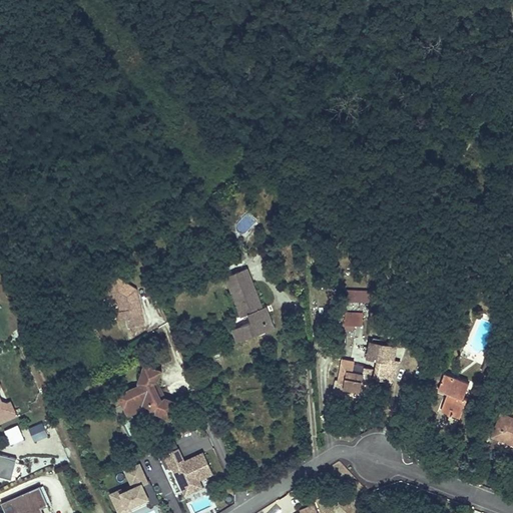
[(239,328),(244,341),(262,335),(260,329),(268,326),(269,321),(265,310),(261,311),(246,271),(231,277),(235,286),(229,289),(240,319),(247,317),(250,324),(239,328)]
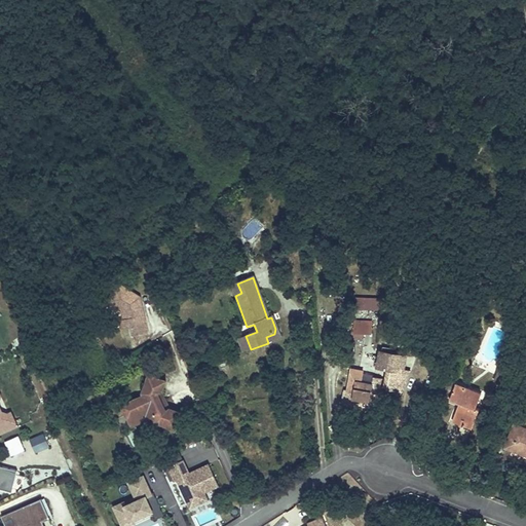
[(237,284),(231,286),(235,296),(241,293),(237,284)]
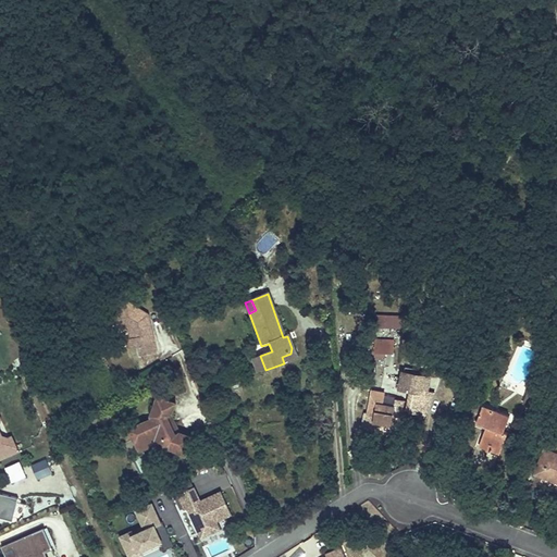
[(125,301),(112,321),(127,330),(128,339),(135,338),(136,347),(138,357),(156,353),(150,324),(146,325),(145,320),(148,316),(125,301)]
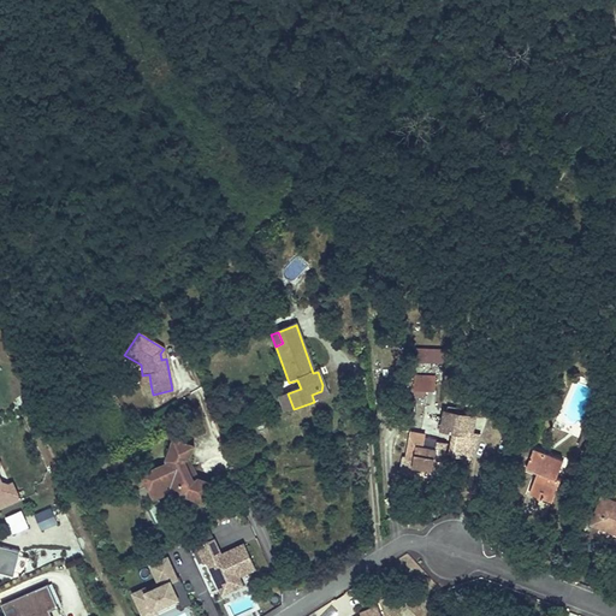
[(142,375),(138,377),(141,386),(150,384),(149,374),(142,375)]
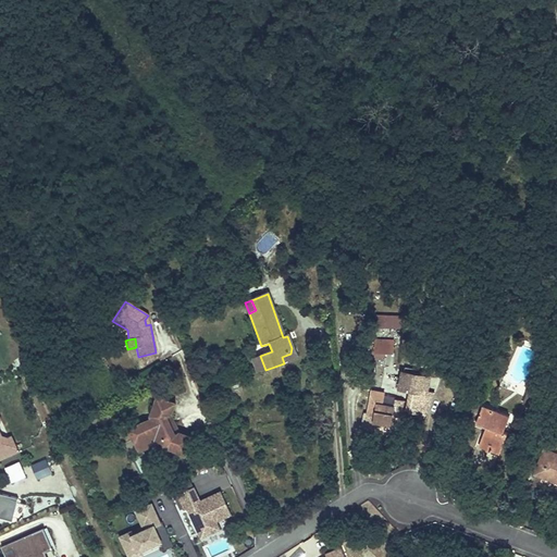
[(401,357),(403,344),(384,343),(383,356),(401,357)]
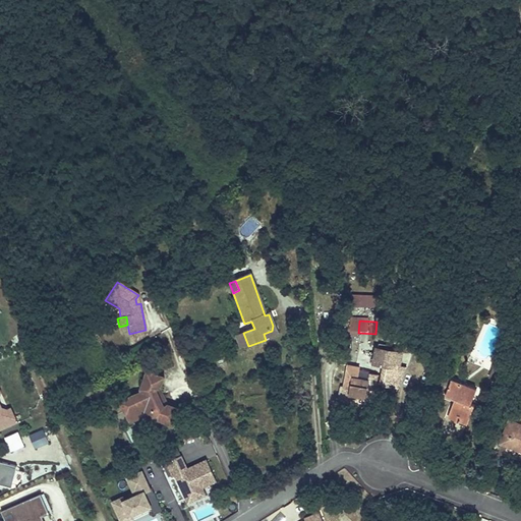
[(477,355),(493,359),(503,328),(487,323),(477,355)]
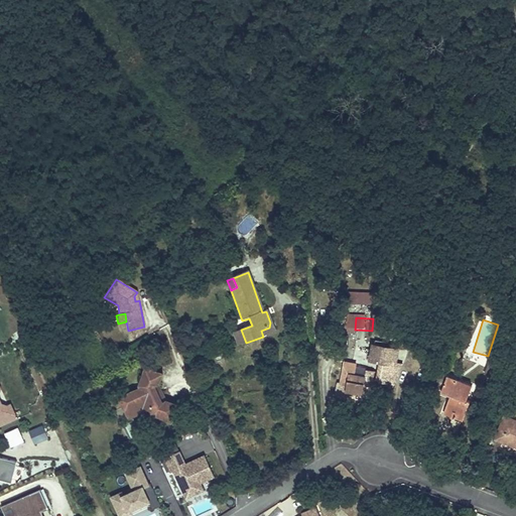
[(269,328),(261,331),(263,337),(274,333),(270,323),(269,328)]
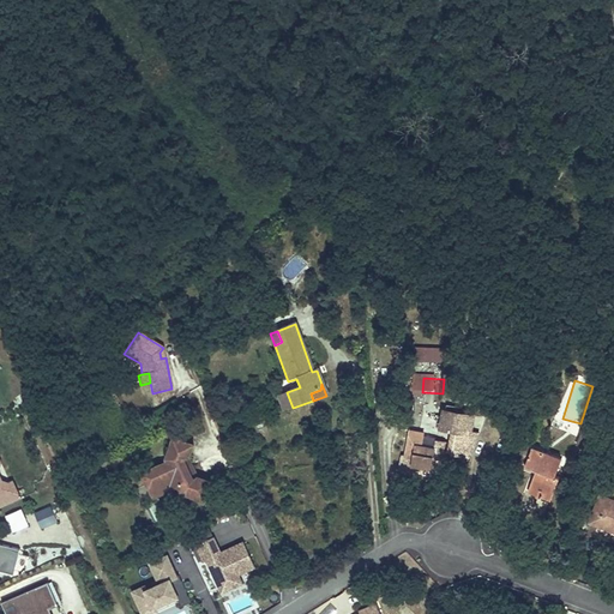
[(287,392),(277,397),(283,411),(293,408),(287,392)]
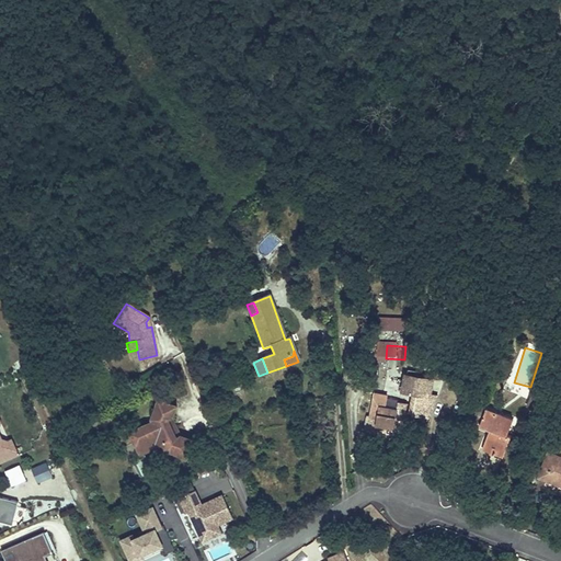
[(441,384),(413,378),(410,393),(421,396),(424,397),(420,416),(437,420),(445,401),(437,399),(441,384)]
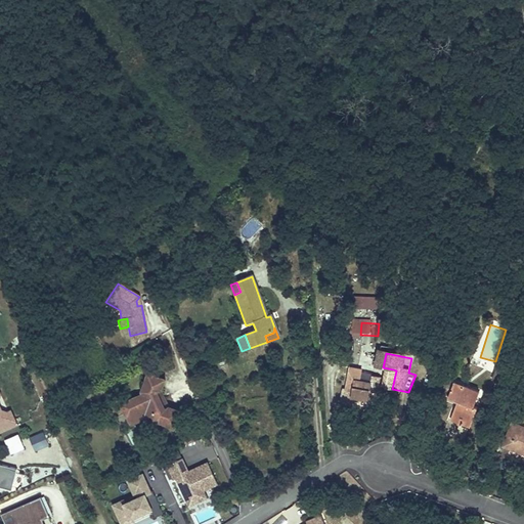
[(511,383),(517,370),(508,366),(501,378),(511,383)]
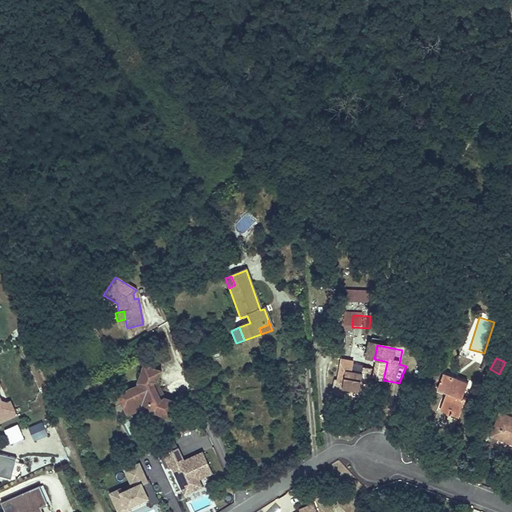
[(374,386),(377,371),(370,370),(370,368),(359,366),(360,364),(349,362),(344,383),(343,383),(341,389),(342,391),(344,391),(344,393),(360,397),(361,392),(365,393),(367,384),(374,386)]
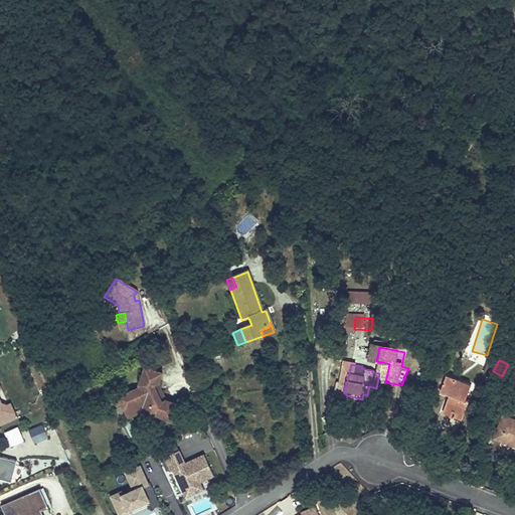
[(136,403),(140,412),(149,408),(151,414),(170,420),(176,405),(164,400),(156,384),(160,374),(145,368),(138,385),(140,388),(118,397),(124,409),(136,403)]
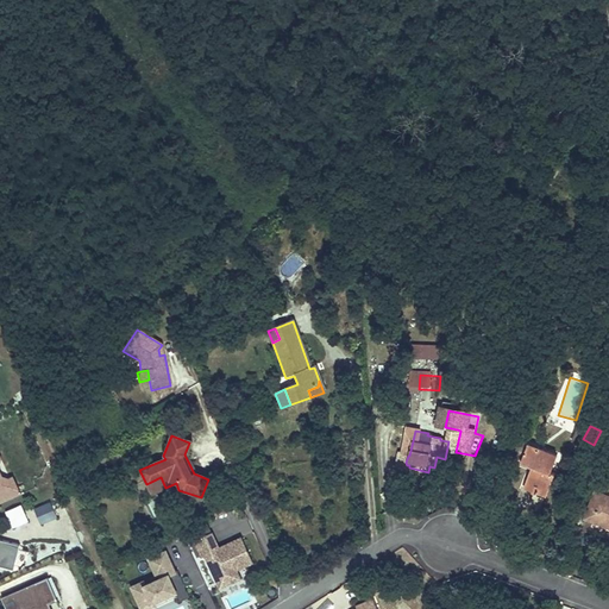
[(591,452),(594,445),(583,439),(581,446),(591,452)]
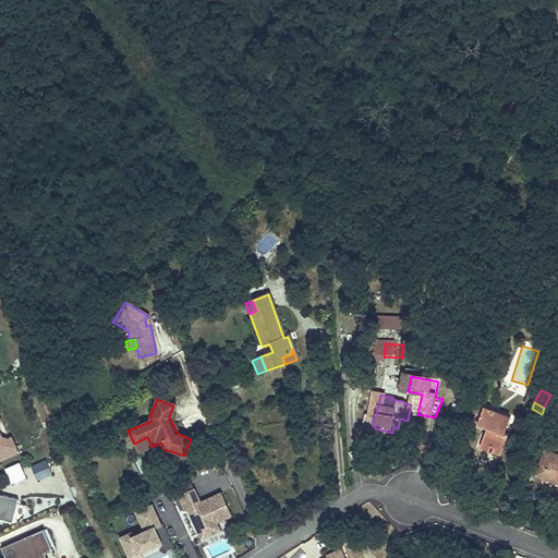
[(487,427),(493,413),(480,408),(474,422),(487,427)]
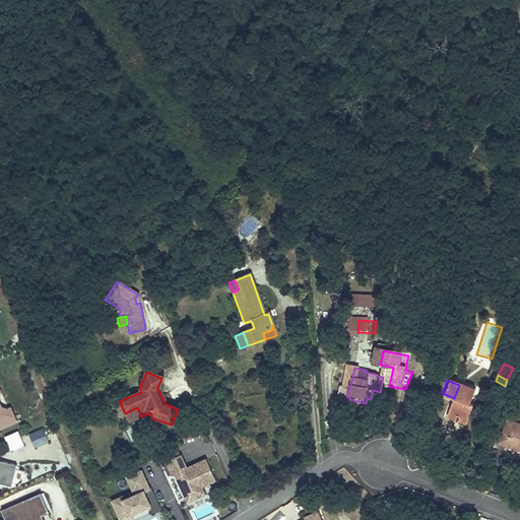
[(472,428),(480,408),(476,407),(482,393),(459,385),(454,398),(462,401),(460,406),(458,405),(453,419),(472,428)]
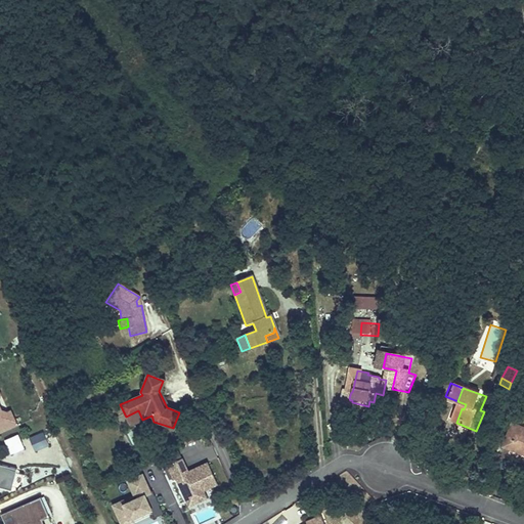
[(2,416),(0,409),(0,435),(16,428),(9,412),(7,413),(2,416)]
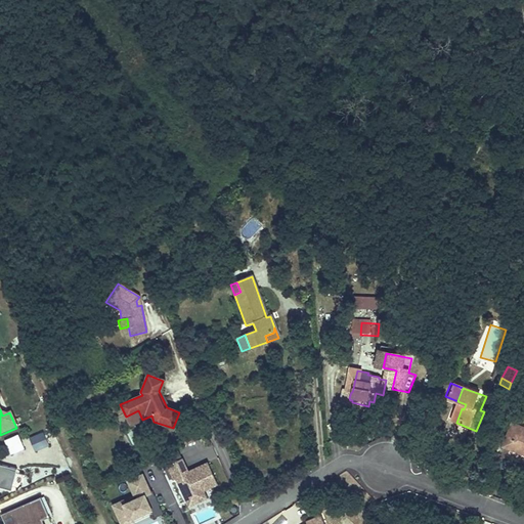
[(126,417),(129,425),(142,420),(138,410),(126,417)]
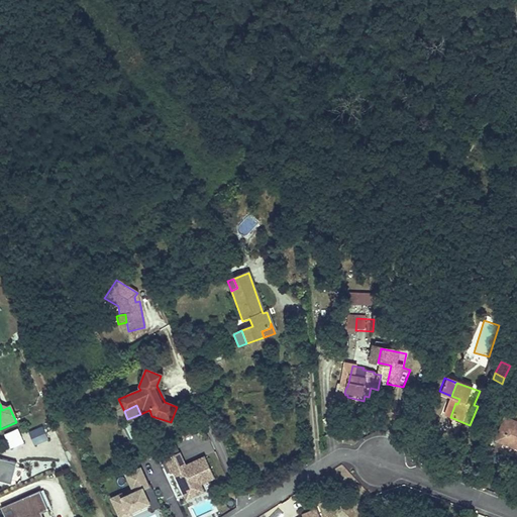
[(516,425),(511,423),(503,444),(516,450),(516,425)]
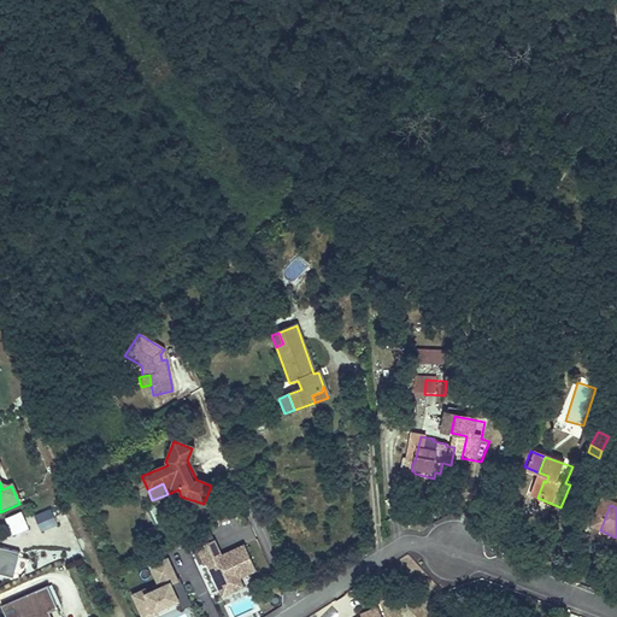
[(57,526),(51,511),(36,517),(43,532),(57,526)]
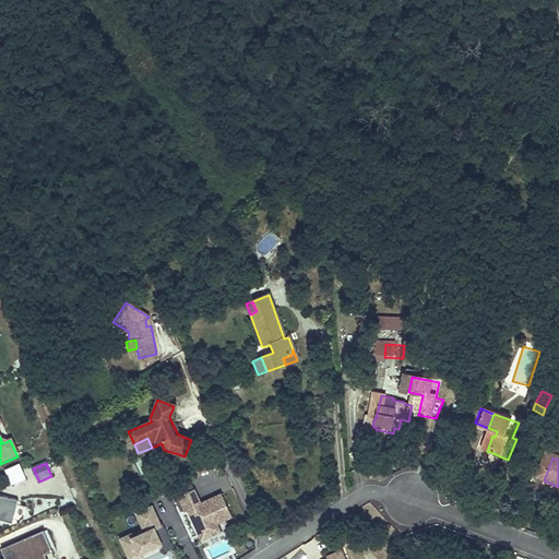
[(24,478),(19,465),(6,471),(12,484),(24,478)]
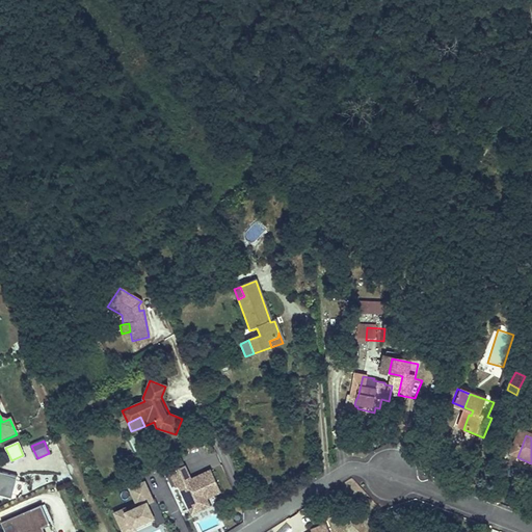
[(166,473),(167,471),(164,464),(157,469),(160,475),(166,473)]
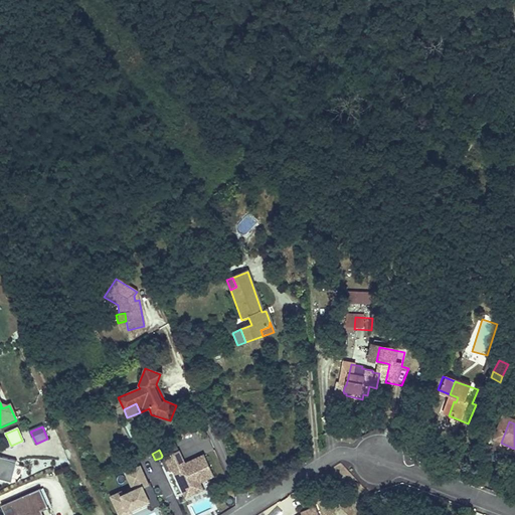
[(211,477),(202,456),(183,465),(177,452),(163,459),(169,471),(171,470),(183,496),(193,491),(191,486),(197,483),(211,477)]
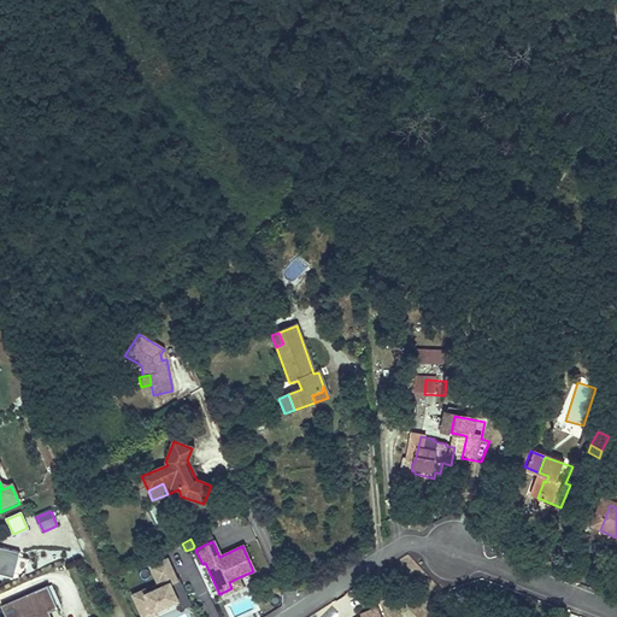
[(24,573),(28,556),(19,554),(16,570),(24,573)]
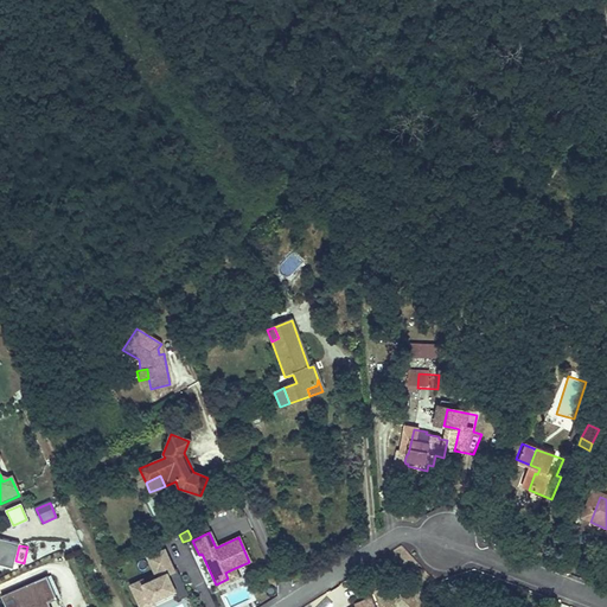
[(151,602),(183,587),(178,576),(174,577),(172,572),(163,551),(147,558),(154,574),(157,573),(159,577),(142,586),(141,582),(129,587),(139,606),(151,606),(153,606),(151,602)]
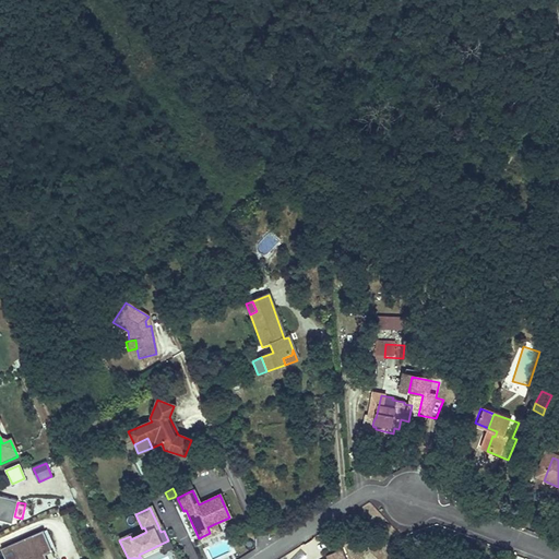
[(218,533),(214,524),(207,527),(210,533),(199,538),(200,540),(218,533)]
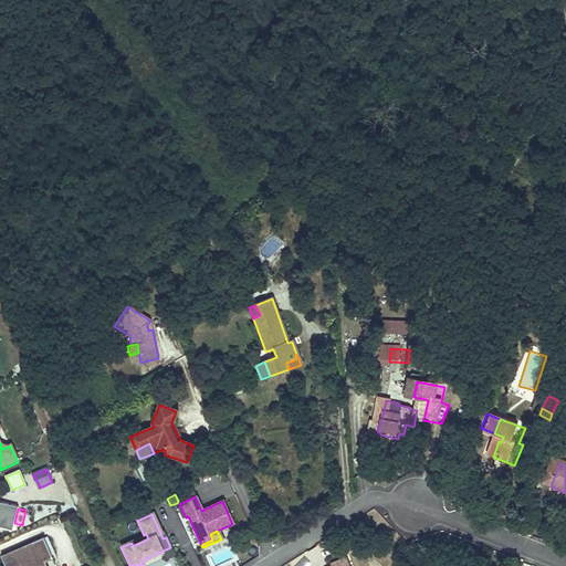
[(43,565),(43,564),(45,563),(53,558),(43,537),(1,556),(4,565),(43,565)]
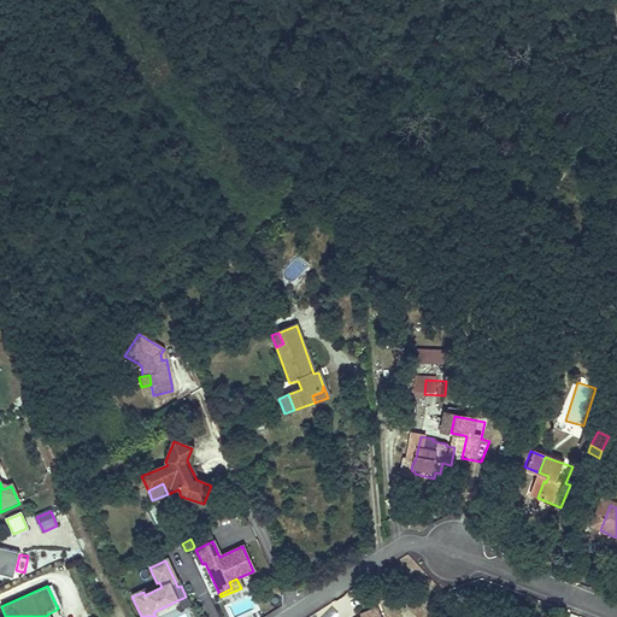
[(191,606),(186,597),(176,601),(181,611),(191,606)]
